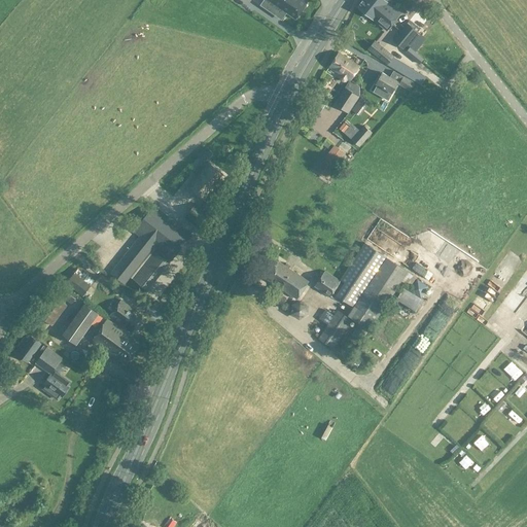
[(244,0),(220,0),(218,4),(233,15),(245,0),(244,0)]
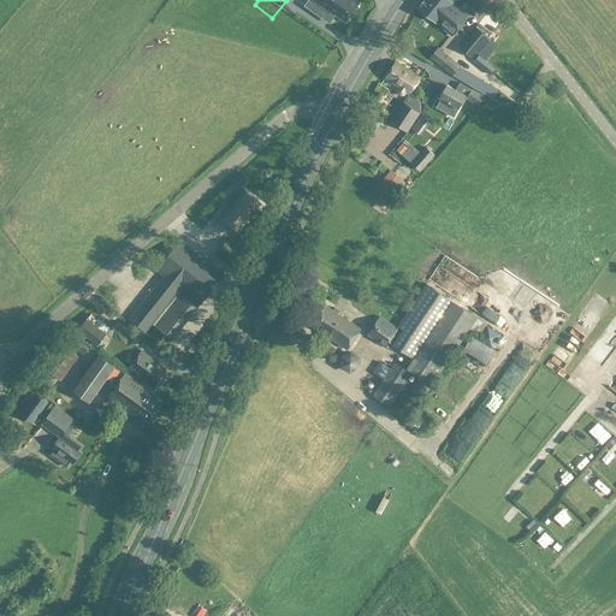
[(309,0),(306,6),(326,21),(332,12),(345,23),(360,4),(355,0),(309,0)]
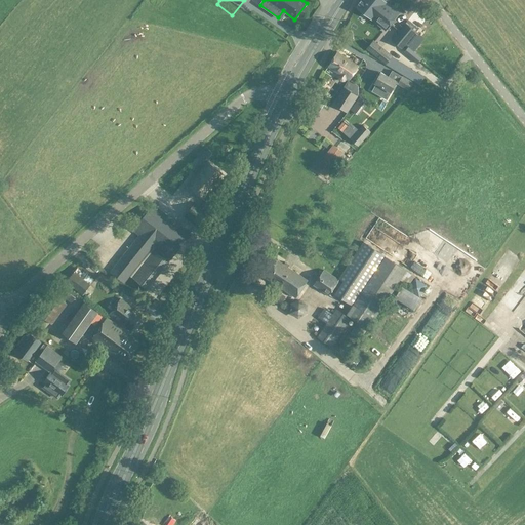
[(361,0),(357,6),(385,30),(392,22),(399,13),(382,0),(361,0)]
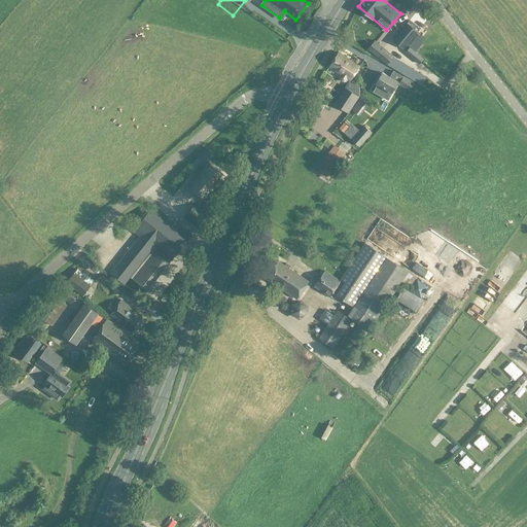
[(418,32),(407,24),(393,41),(403,49),(418,32)]
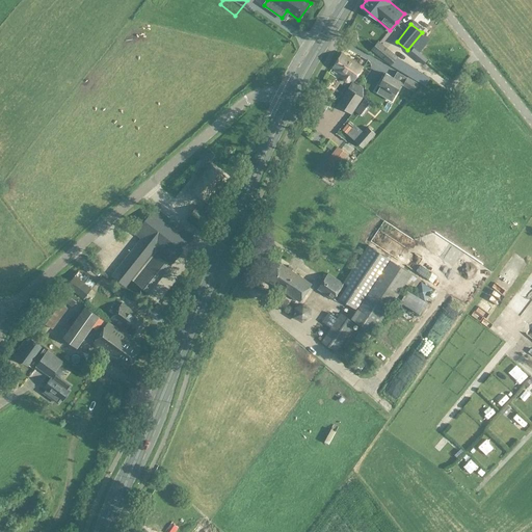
[(430,38),(425,34),(421,40),(422,40),(415,48),(419,52),(430,38)]
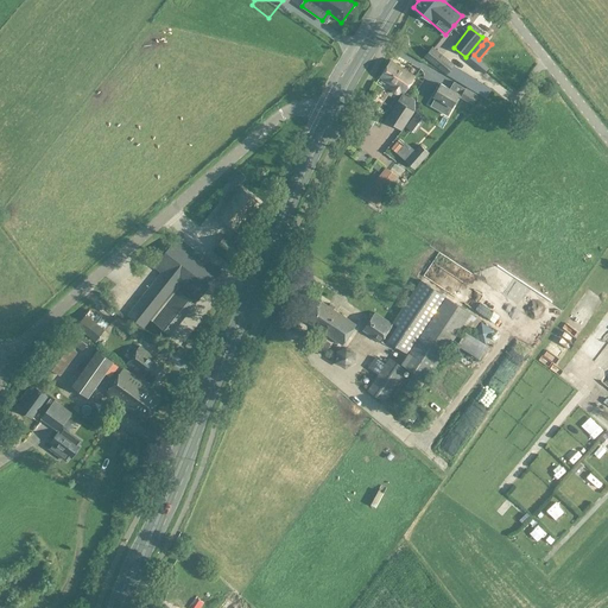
[(447,75),(455,65),(432,48),(424,56),(447,75)]
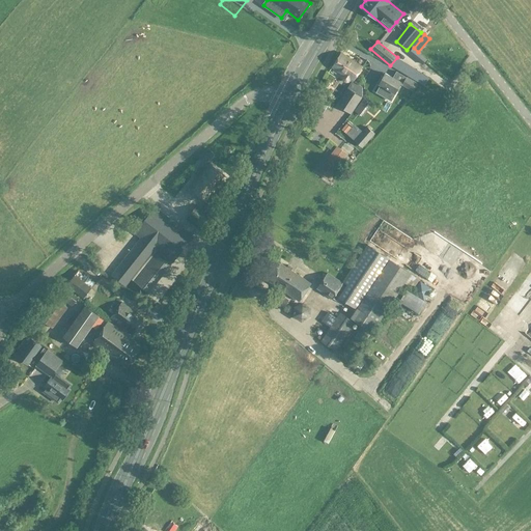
[(413,49),(409,53),(422,64),(426,59),(413,49)]
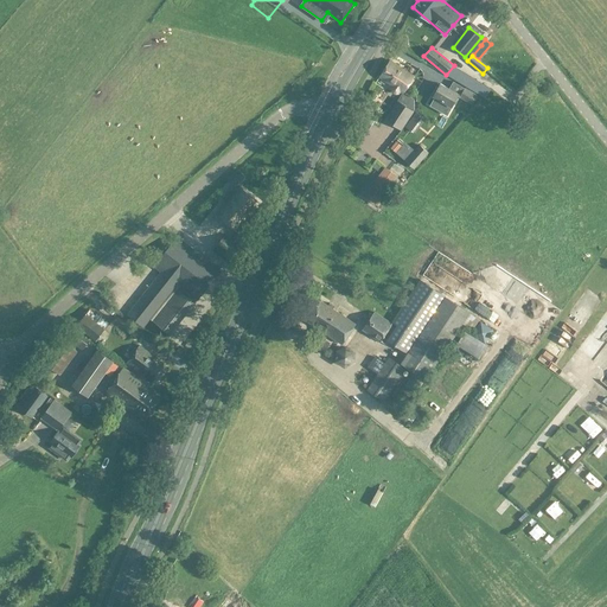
[(390,61),(379,77),(393,87),(391,89),(393,91),(394,93),(396,94),(398,94),(401,91),(403,93),(414,76),(390,61)]
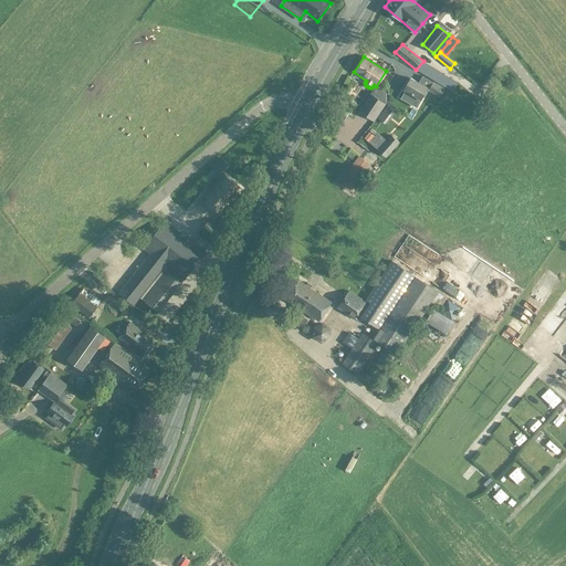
[(426,63),(420,72),(426,75),(431,66),(426,63)]
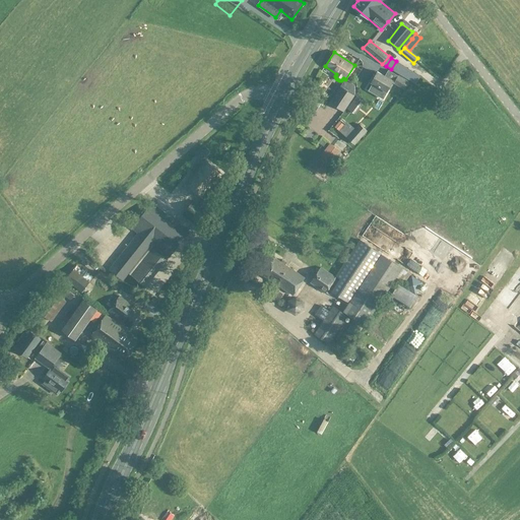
[(398,76),(389,70),(385,76),(377,72),(371,82),(373,83),(369,90),(383,99),(392,82),(394,83),(398,76)]
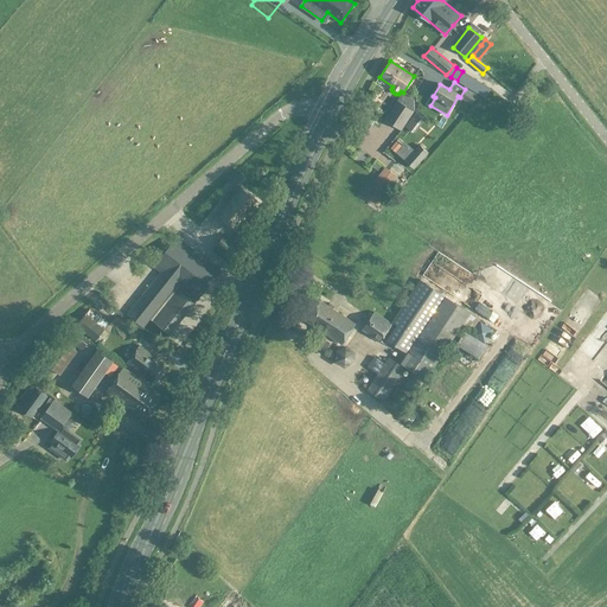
[(460,97),(472,103),(477,95),(465,89),(460,97)]
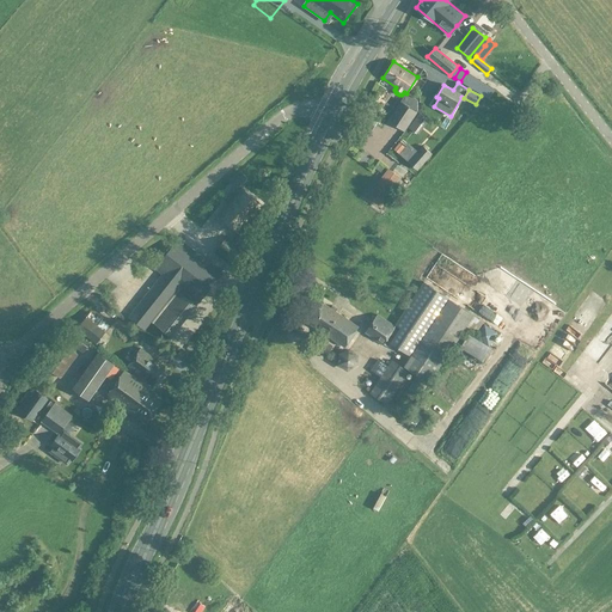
[(418,101),(415,98),(415,99),(410,108),(404,104),(391,123),(404,132),(417,112),(418,110),(418,101)]
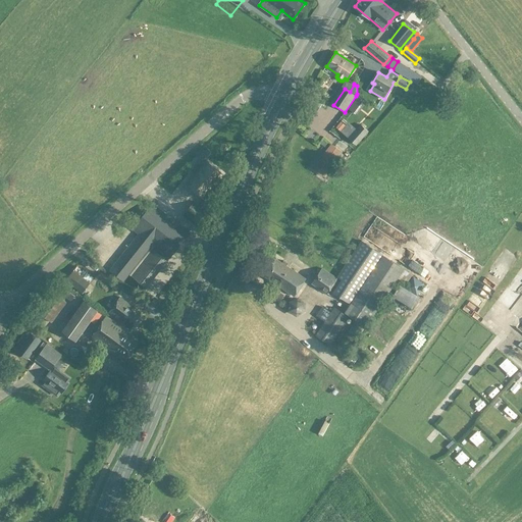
[(364,101),(358,96),(349,108),(355,113),(364,101)]
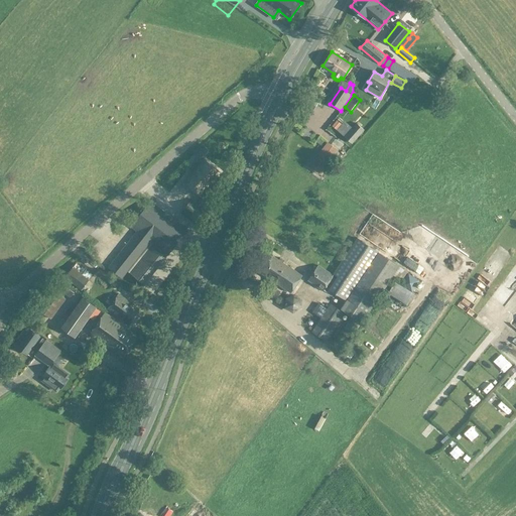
[(304,105),(311,110),(316,103),(309,98),(304,105)]
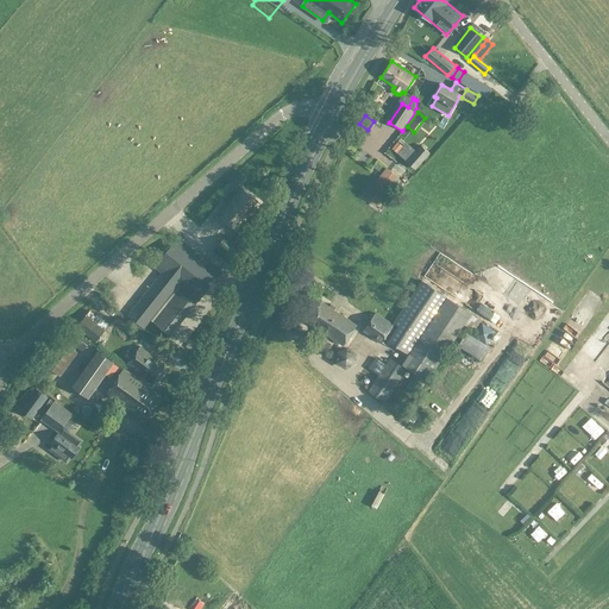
[(406,161),(415,169),(427,157),(416,148),(406,161)]
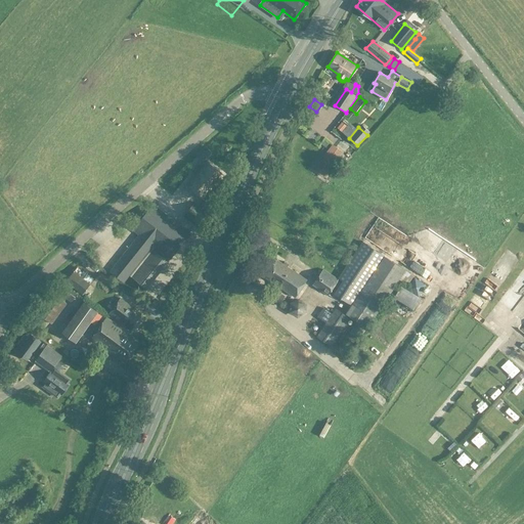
[(335,146),(316,171),(323,177),(343,153),(335,146)]
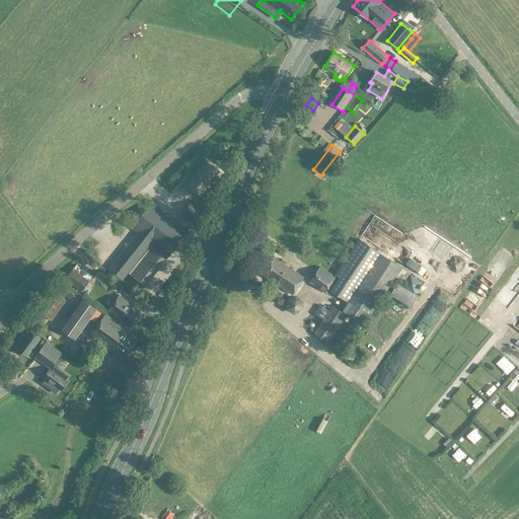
[(210,151),(205,146),(196,154),(201,159),(210,151)]
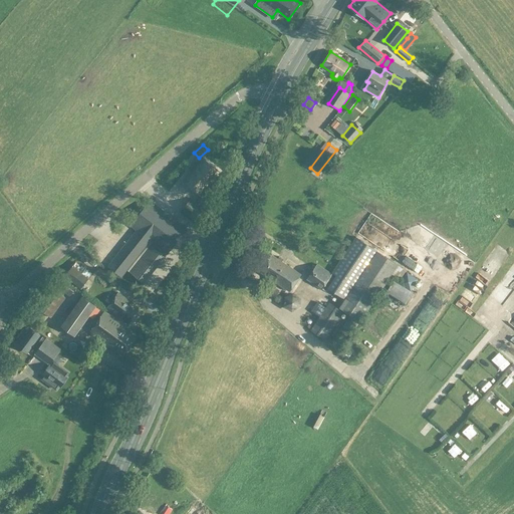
[(192,171),(183,181),(201,196),(220,173),(203,158),(199,162),(196,159),(188,168),(192,171)]
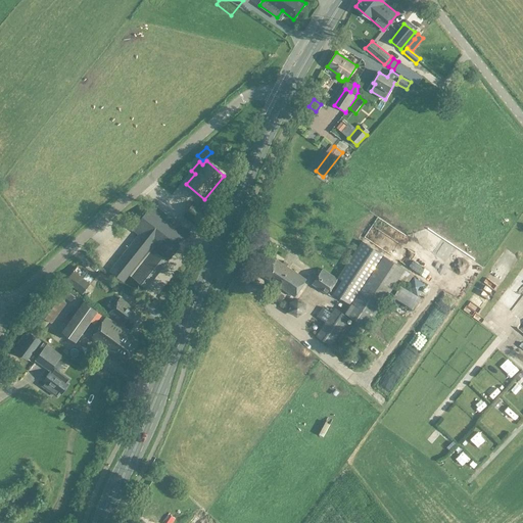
[(194,202),(184,215),(198,227),(208,215),(194,202)]
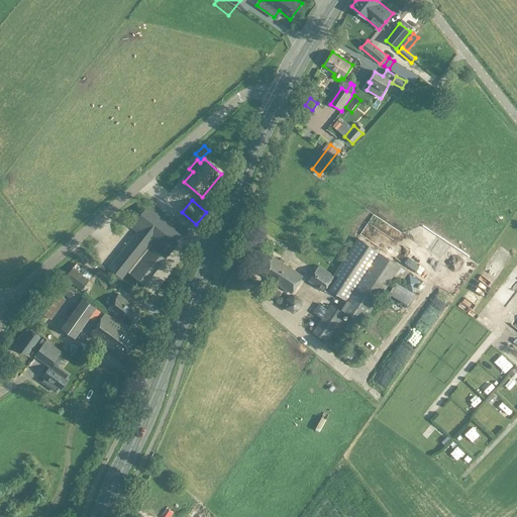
[(109,268),(123,279),(128,272),(144,285),(156,272),(138,259),(148,245),(151,242),(168,255),(188,230),(151,202),(131,227),(137,232),(109,268)]
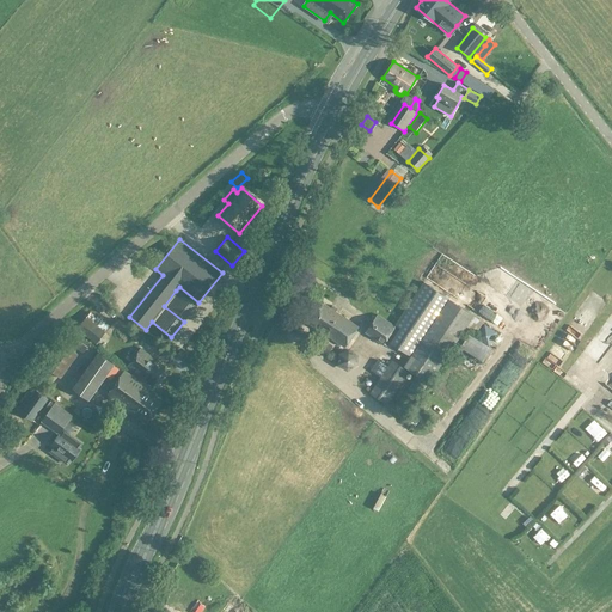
[(411,356),(451,300),(424,282),(395,326),(378,316),(366,331),(389,347),(391,343),(411,356)]
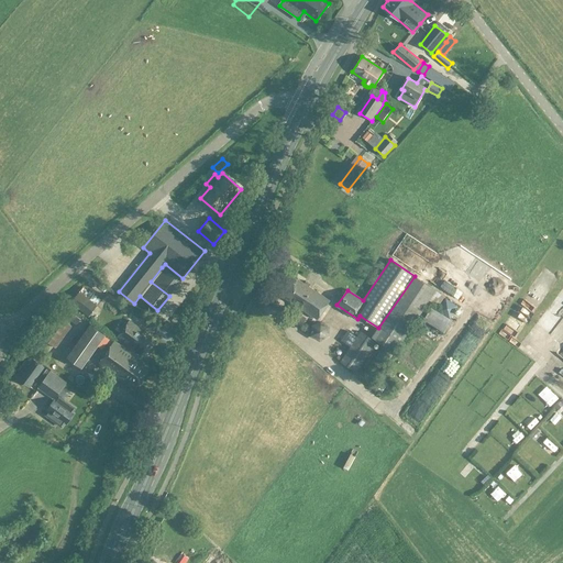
[(472,268),(477,273),(483,267),(477,262),(472,268)]
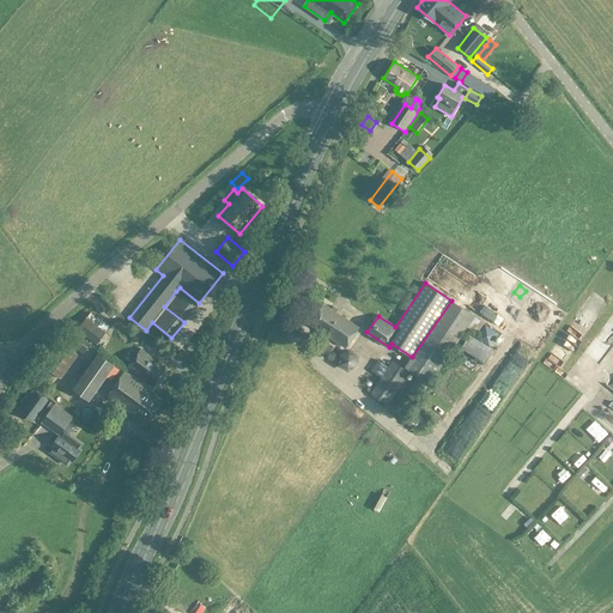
[(176,291),(164,307),(184,322),(196,307),(176,291)]
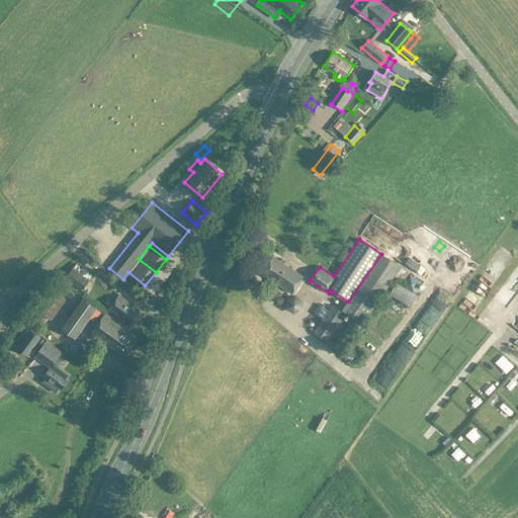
[(381,254),(348,301),(342,311),(354,318),(346,330),(354,336),(395,278),(402,267),(381,254)]
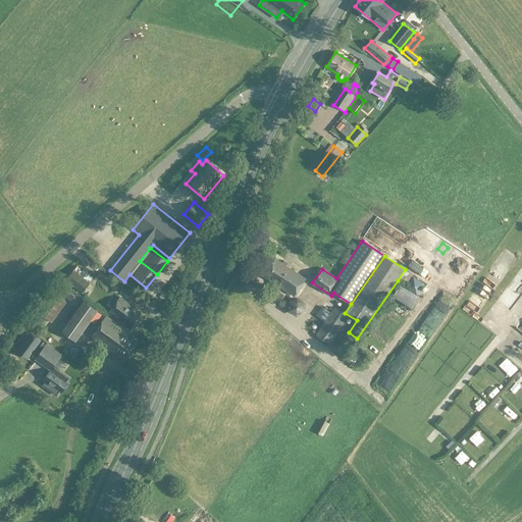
[(283,261),(282,263),(274,257),(262,274),(294,297),(306,279),(286,266),(288,263),(283,261)]
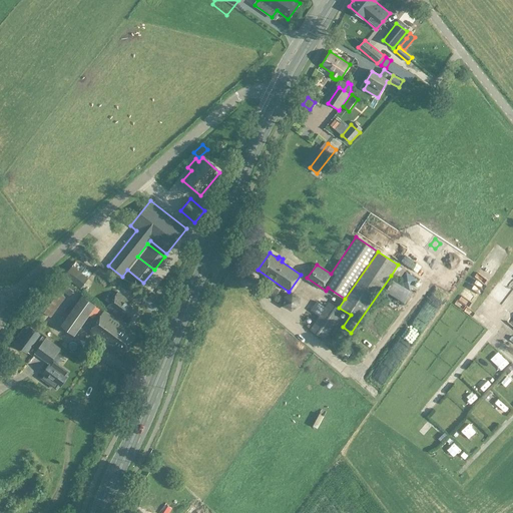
[(465,272),(473,259),(467,255),(459,269),(465,272)]
